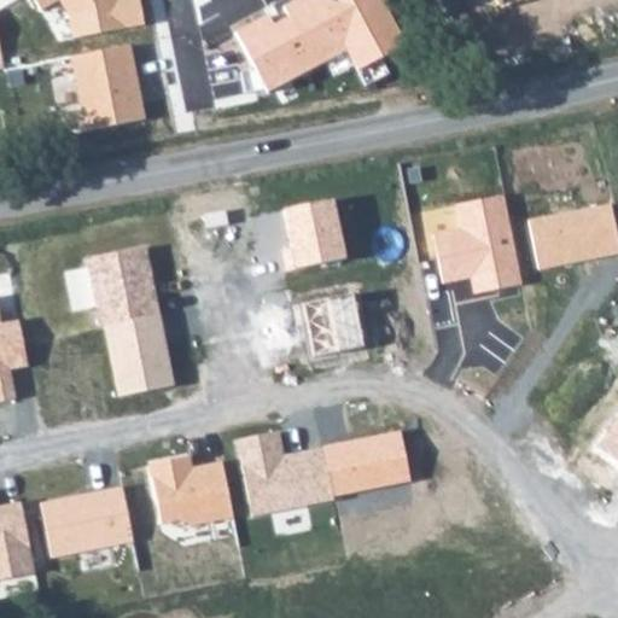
[(35,0),(42,11),(60,1),(71,18),(75,40),(146,27),(140,0),(35,0)]
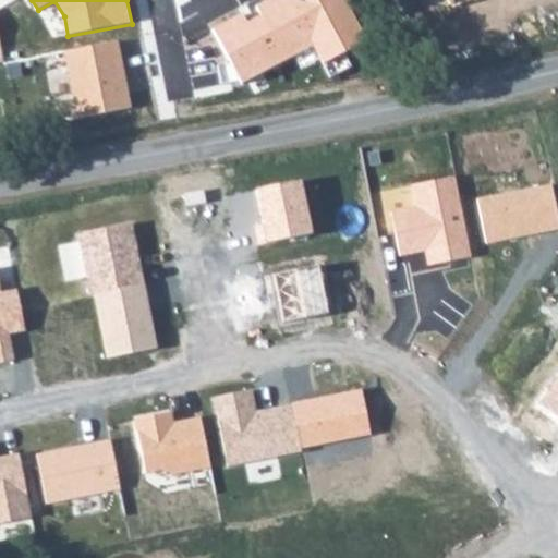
[(242,16),(211,32),(241,87),(310,51),(319,69),(367,43),(343,0),(307,0),(304,2),(287,1),(286,0),(267,0),(252,8),(257,17),(246,24),(242,16)]
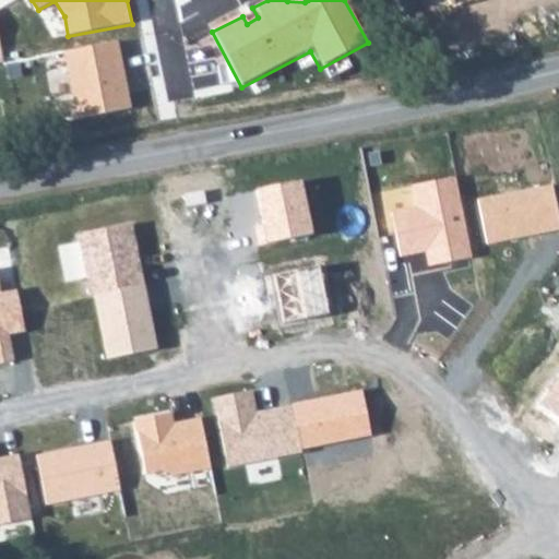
[(119,42),(64,50),(78,120),(132,110),(119,42)]
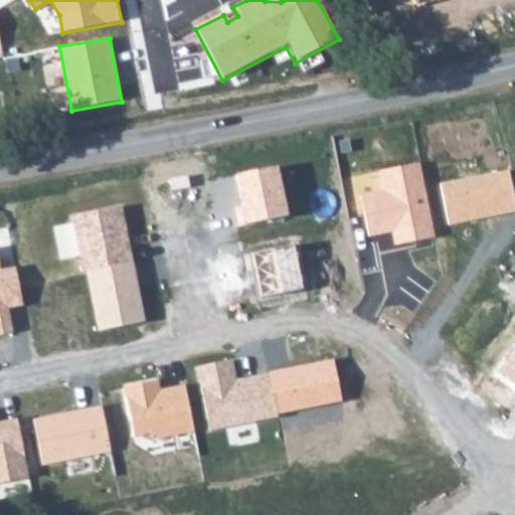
[(418,165),(381,173),(384,188),(360,194),(370,237),(390,233),(393,247),(435,238),(418,165)]
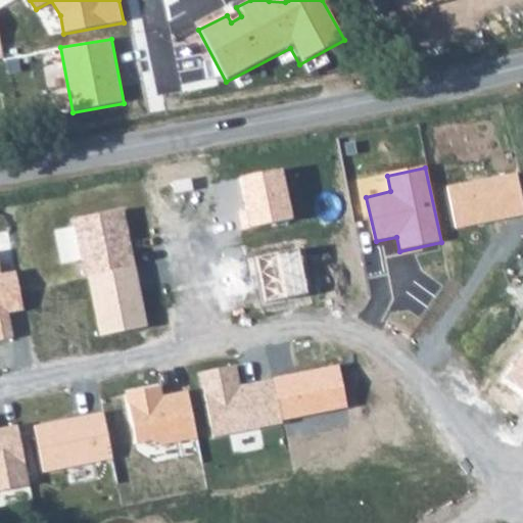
[(282,169),(239,178),(250,229),(293,219),(282,169)]
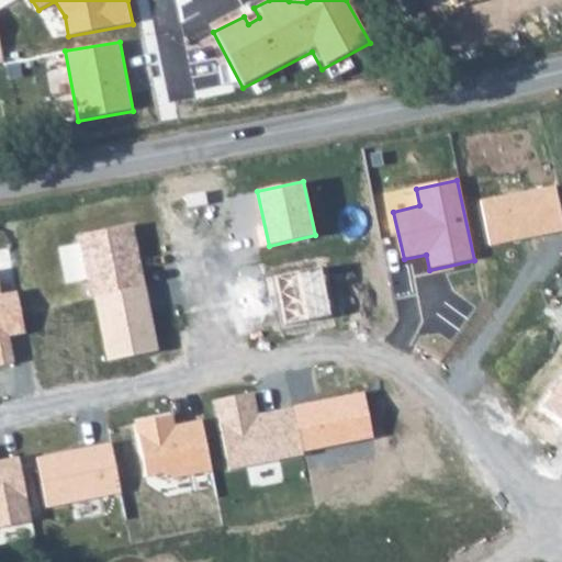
[(561,206),(558,188),(480,203),(489,248),(561,233),(561,206)]
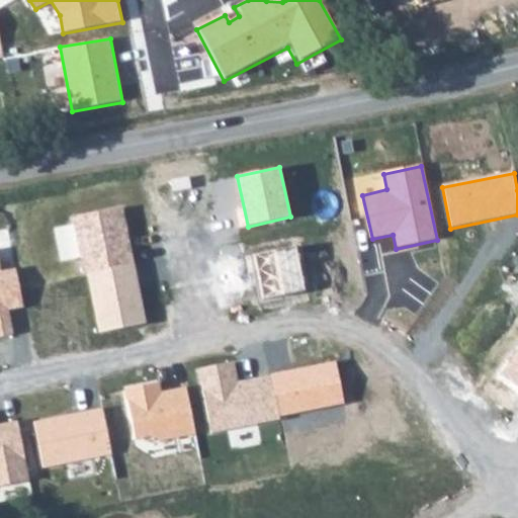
[(122,204),(72,214),(84,272),(87,271),(135,262),(122,204)]
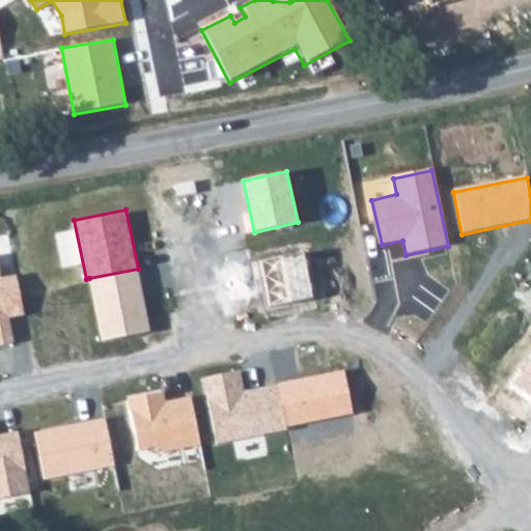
[(304,254),(261,262),(270,307),(313,299),(304,254)]
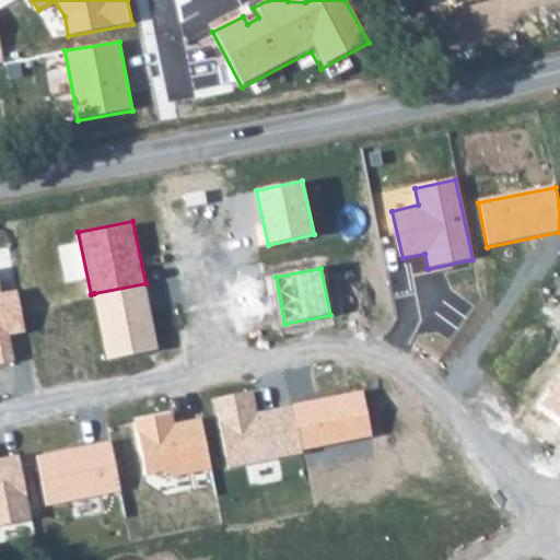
[(146,283),(94,293),(107,359),(159,348),(146,283)]
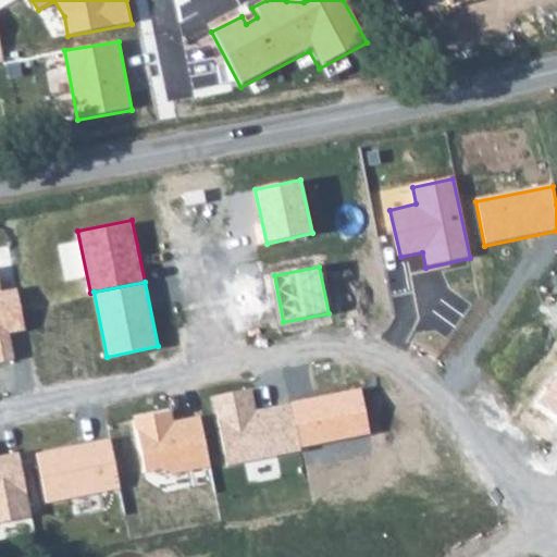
[(0,285),(0,360),(11,359),(7,333),(25,330),(16,286),(1,289),(0,285)]
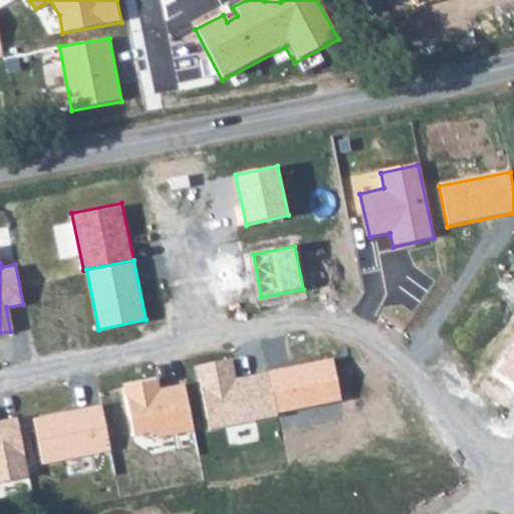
[(513,345),(496,370),(513,383),(513,345)]
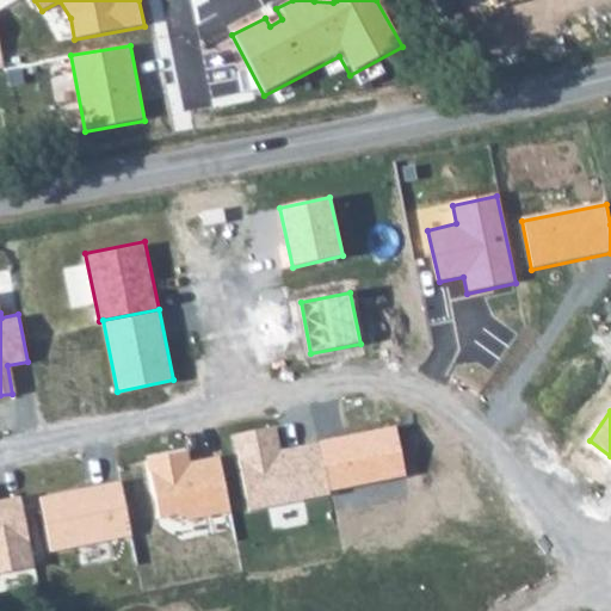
[(275,427),(234,436),(251,512),(328,495),(327,492),(318,443),(281,451),(275,427)]
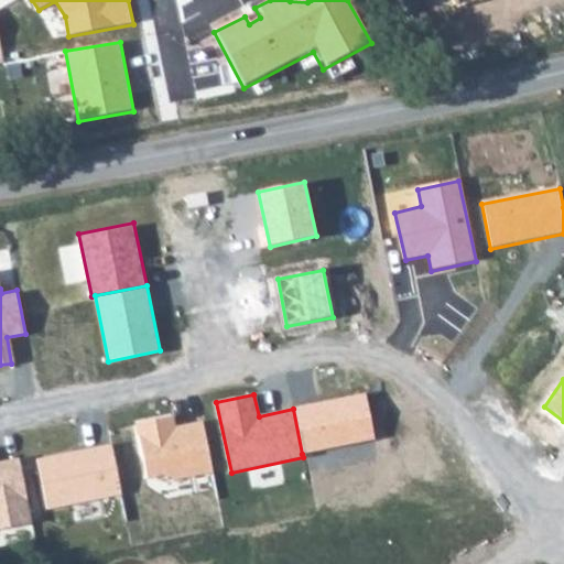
[(366,394),(293,409),(302,454),(375,440),(366,394)]
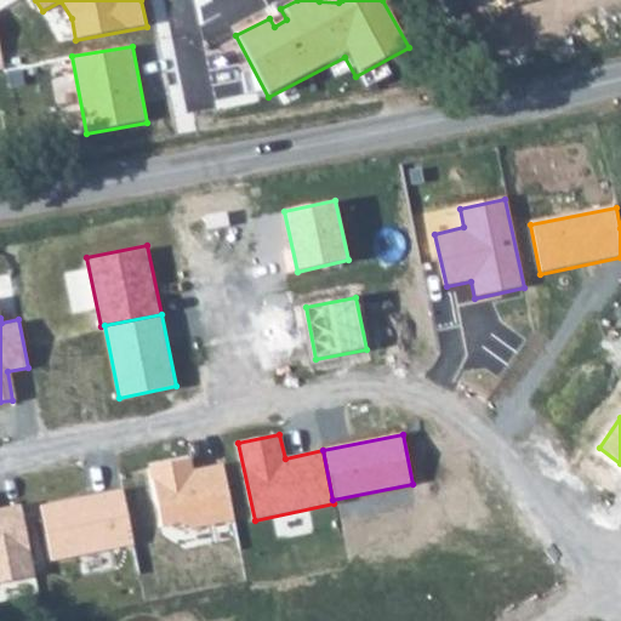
[(189,460),(153,467),(164,525),(182,522),(192,529),(234,522),(224,466),(191,472),(189,460)]
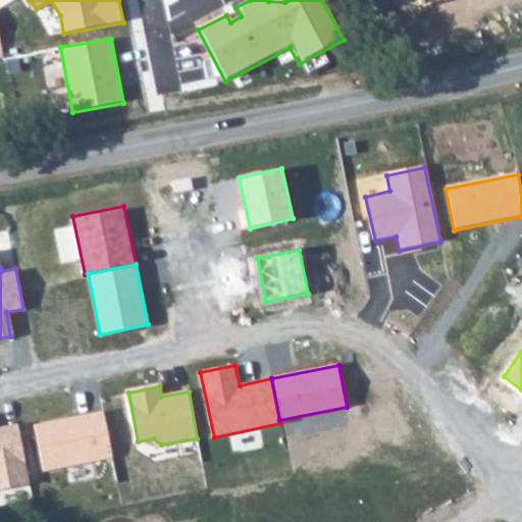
[(104,412),(35,424),(44,470),(112,458),(104,412)]
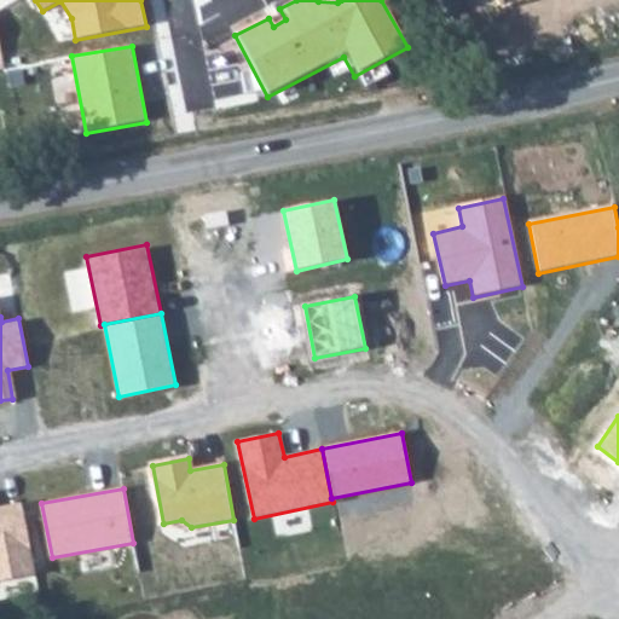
[(0,579),(35,574),(22,503),(0,507),(0,579)]
